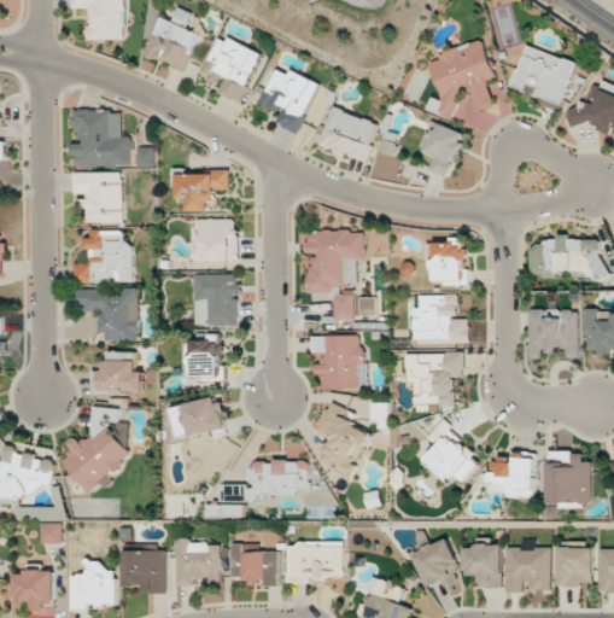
[(123,0),(70,0),(71,9),(89,7),(89,24),(83,25),(83,40),(123,39),(123,0)]
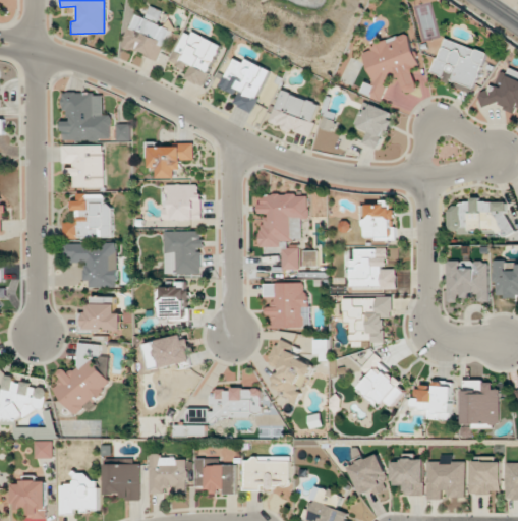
[(156,22),(161,11),(149,6),(144,17),(156,22)]
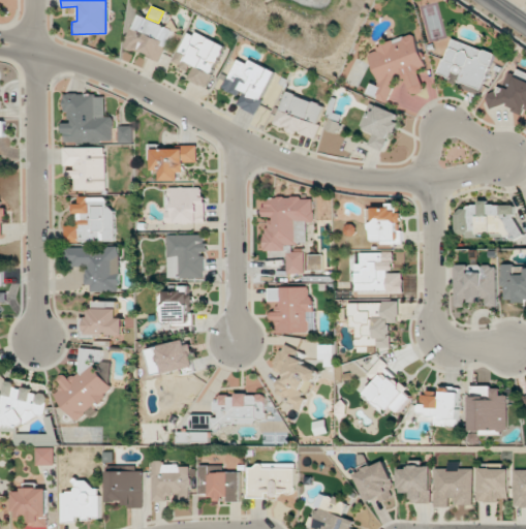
[(158,60),(171,29),(135,14),(122,45),(158,60)]
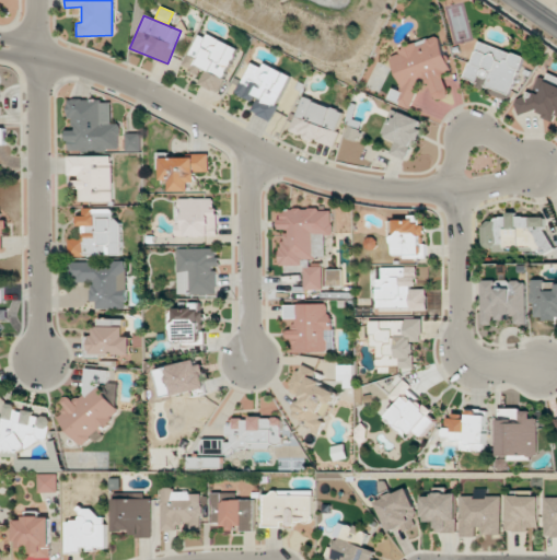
[(234,49),(197,31),(181,66),(199,74),(195,83),(213,92),(234,49)]
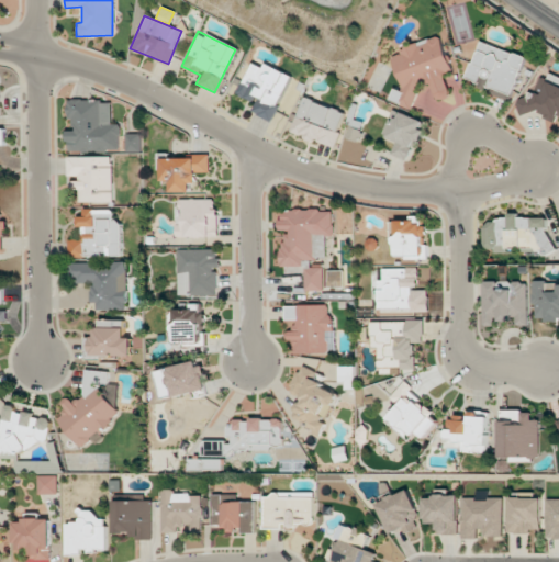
[(410,101),(407,97),(429,90),(432,101),(447,97),(439,71),(448,69),(438,35),(399,47),(401,54),(390,57),(400,88),(389,91),(393,107),(410,101)]
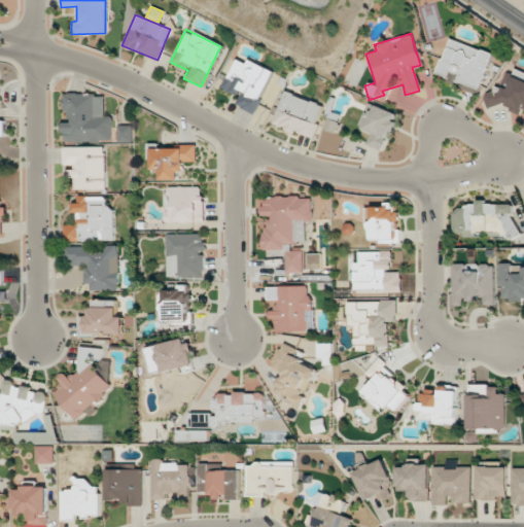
[(490,54),(447,38),(434,74),(462,84),(460,89),(476,94),(490,54)]
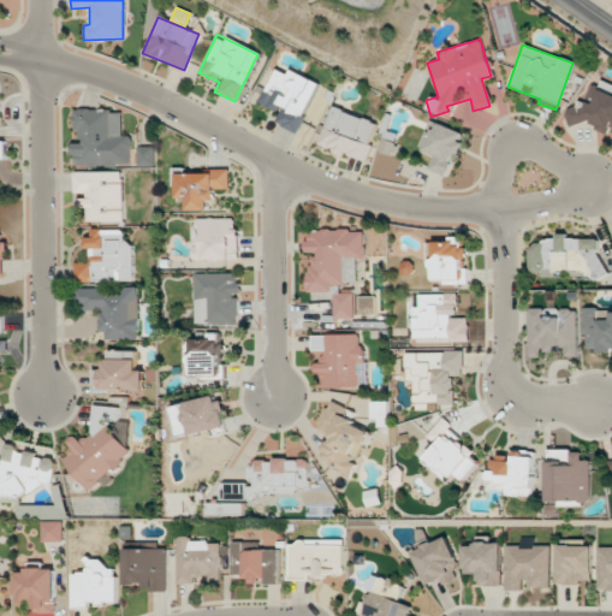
[(316,82),(286,69),(284,73),(272,67),(256,104),(277,112),(272,123),(295,132),(316,82)]
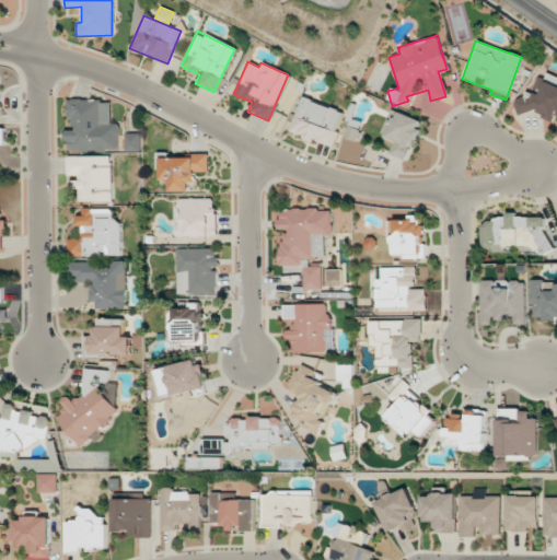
[(556,124),(556,121),(556,77),(541,71),(532,93),(521,89),(514,106),(556,124)]
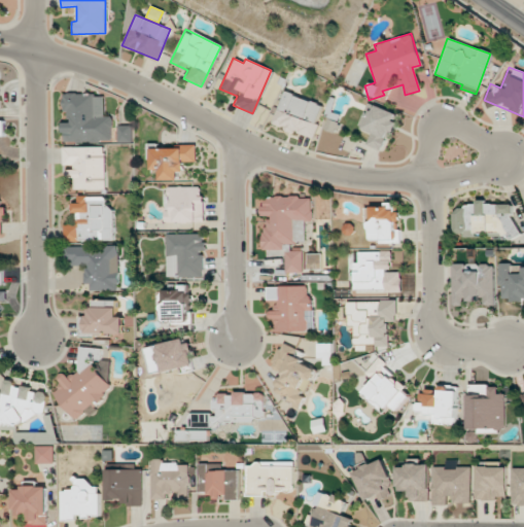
[(321,105),(282,91),(270,124),(310,138),(321,105)]
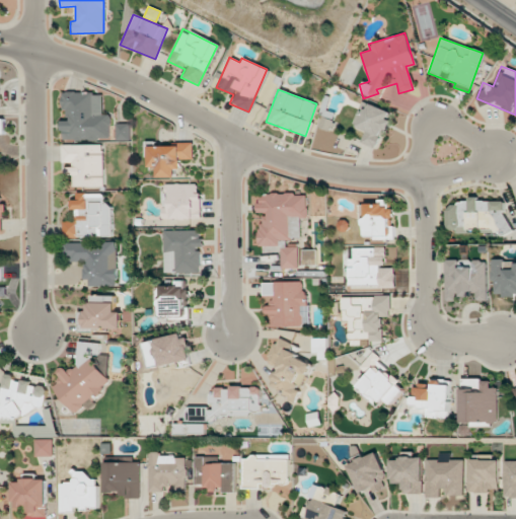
[(59,140),(107,140),(107,115),(100,114),(100,92),(61,92),(61,110),(66,110),(66,121),(59,121),(59,140)]
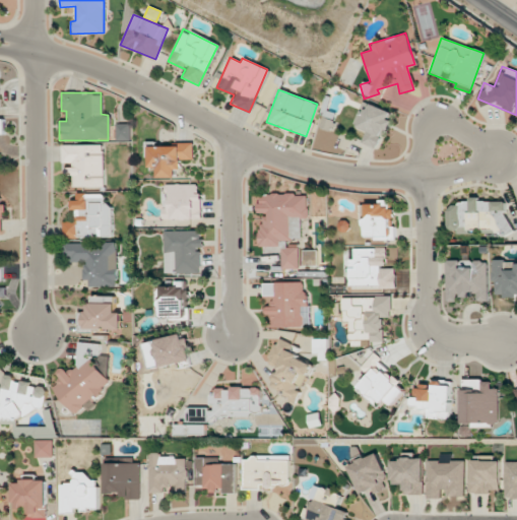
[(351,125),(365,130),(360,143),(375,148),(382,129),(385,130),(392,113),(361,101),(351,125)]
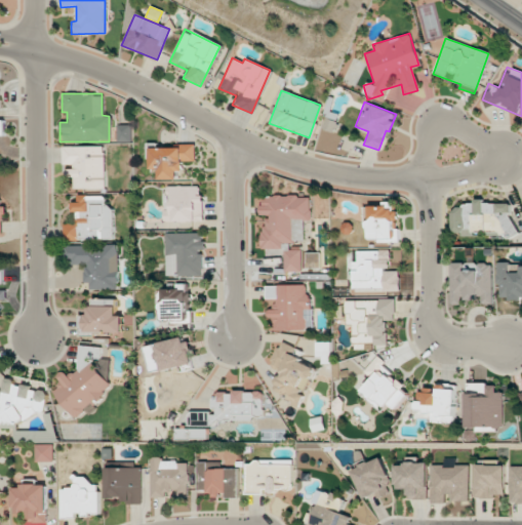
[(115,142),(128,142),(128,125),(115,124),(115,142)]
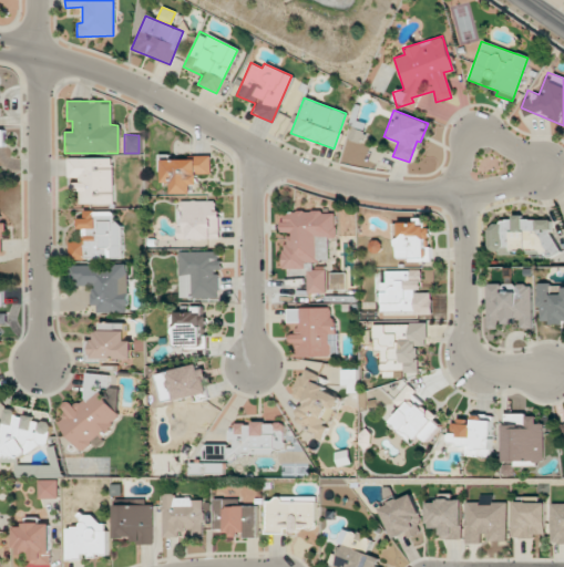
[(110,157),(67,158),(67,177),(74,177),(75,204),(111,204),(110,157)]
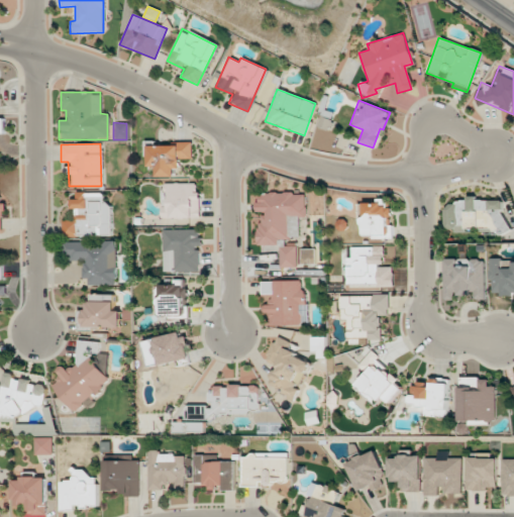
[(156,177),(173,176),(173,169),(179,168),(179,159),(190,159),(190,143),(147,145),(147,167),(156,167),(156,177)]
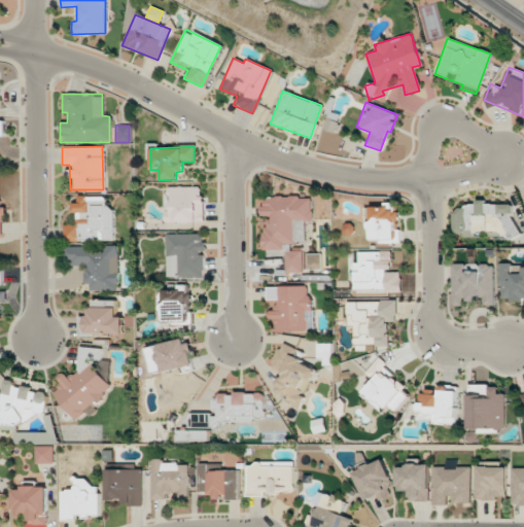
[(201,186),(164,186),(164,223),(202,222),(201,186)]
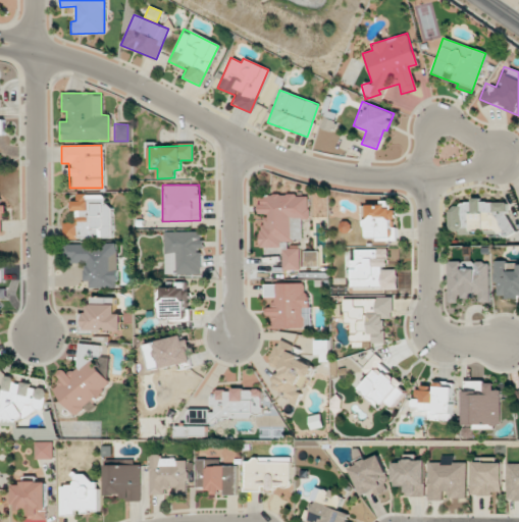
[(62,239),(109,238),(108,194),(71,194),(71,210),(73,210),(73,222),(61,222),(62,239)]
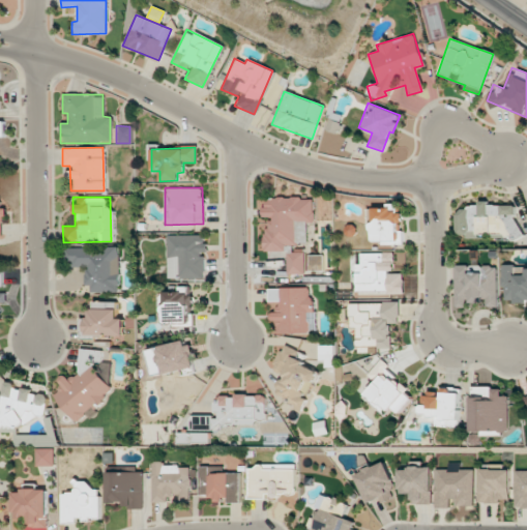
[(312,197),(263,198),(264,218),(263,218),(264,252),(284,251),(285,274),(301,274),(301,253),(290,253),(290,243),(304,243),(304,222),(312,222),(312,197)]
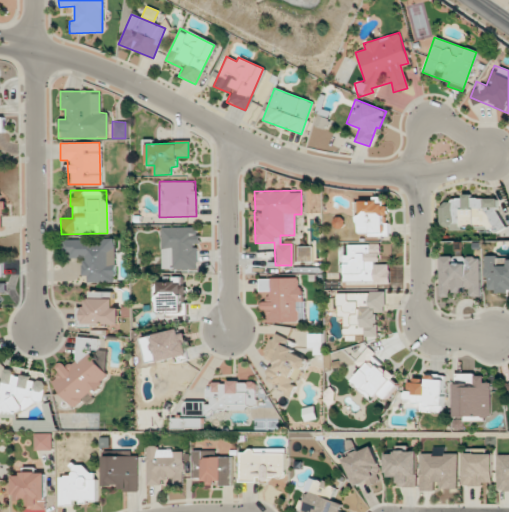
[(438,200),(438,229),(497,228),(497,196),(460,197),(460,200),(438,200)]
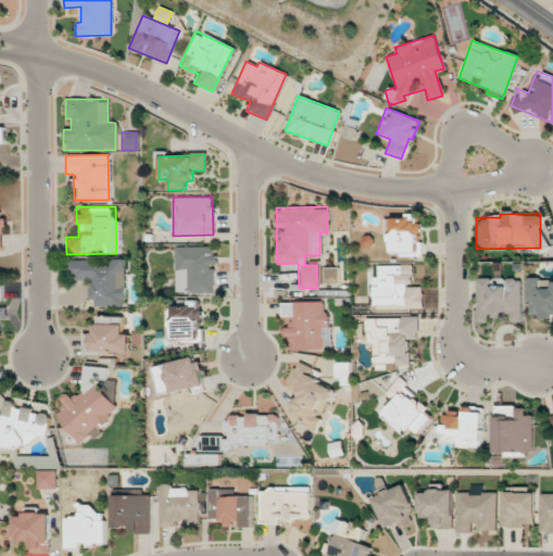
[(174,247),(174,292),(212,292),(212,264),(214,264),(214,245),(174,247)]
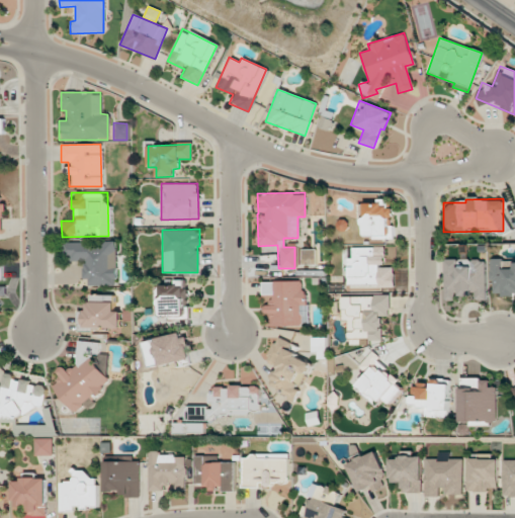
[(61,242),(61,260),(83,260),(83,285),(114,285),(114,242),(61,242)]
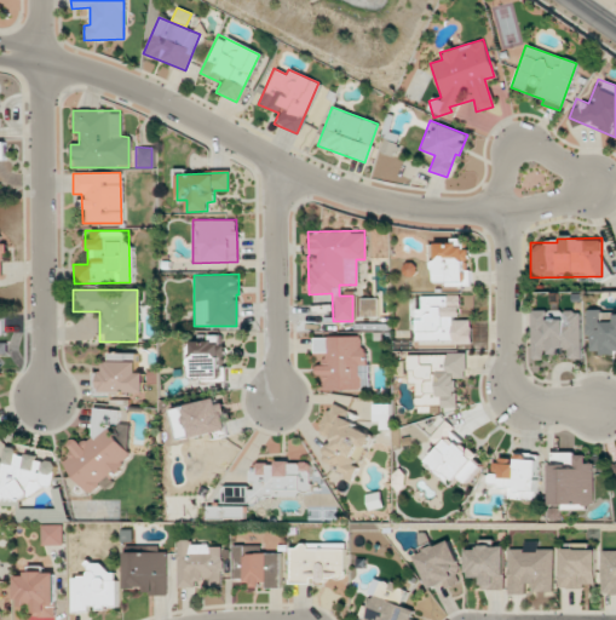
[(413,342),(468,343),(468,319),(458,319),(458,296),(420,296),(420,309),(414,309),(413,342)]
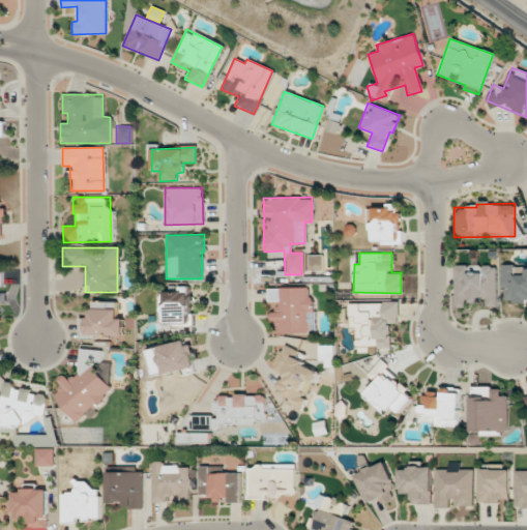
[(320,270),(320,255),(305,255),(305,270),(320,270)]
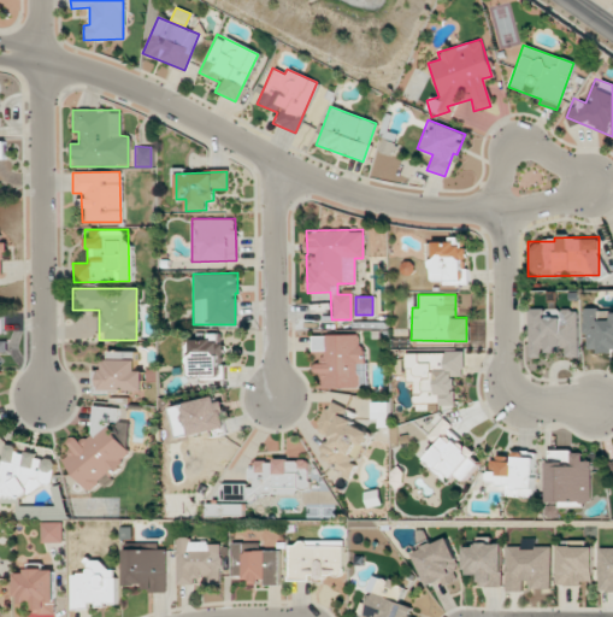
[(577,309),(528,309),(529,358),(541,358),(541,352),(577,352),(577,309)]
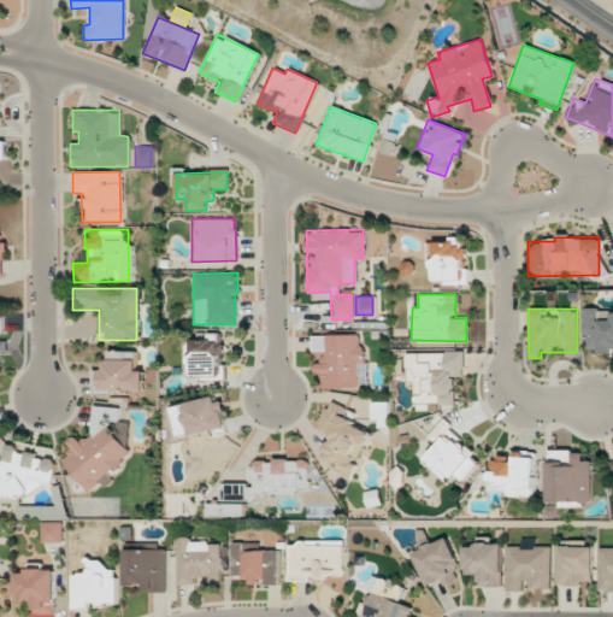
[(612,353),(612,312),(612,321),(597,321),(597,309),(584,309),(584,348),(597,348),(597,354),(612,353)]
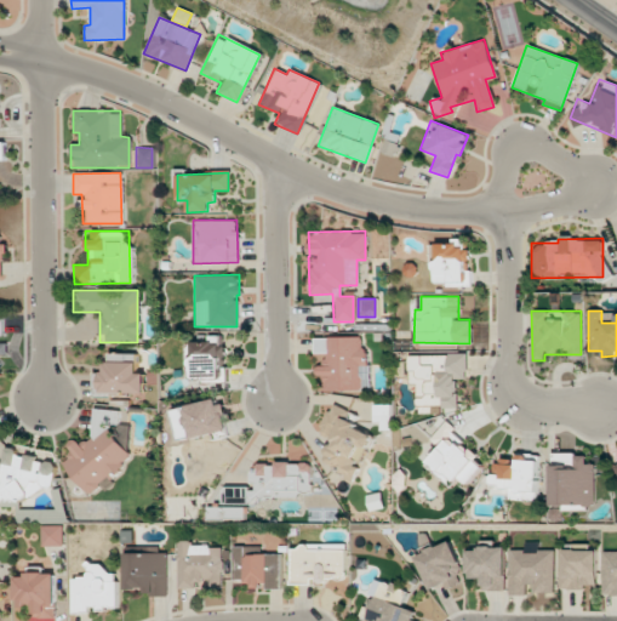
[(313,336),(313,353),(323,354),(323,365),(316,365),(315,391),(358,391),(358,366),(361,366),(361,337),(313,336)]
